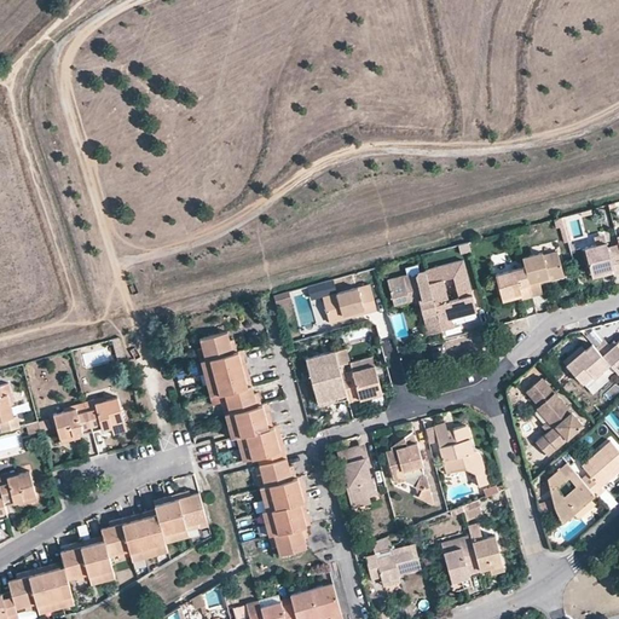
[(606,242),(603,235),(594,237),(596,244),(606,242)]
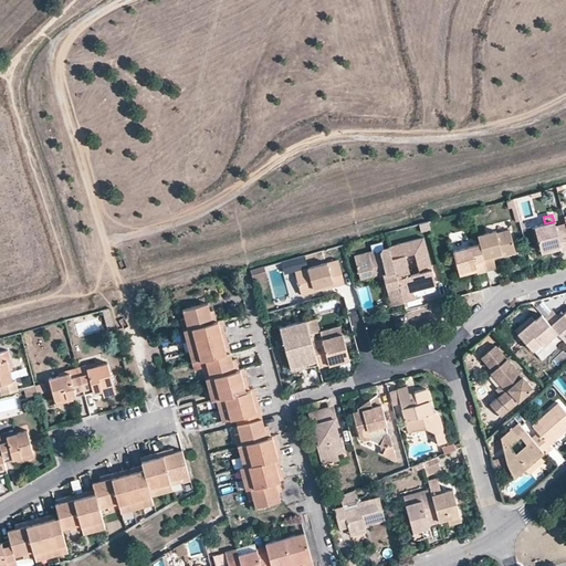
[(565,248),(565,228),(565,223),(555,226),(554,221),(545,223),(534,227),(541,249),(559,243),(561,249),(562,250),(565,248)]
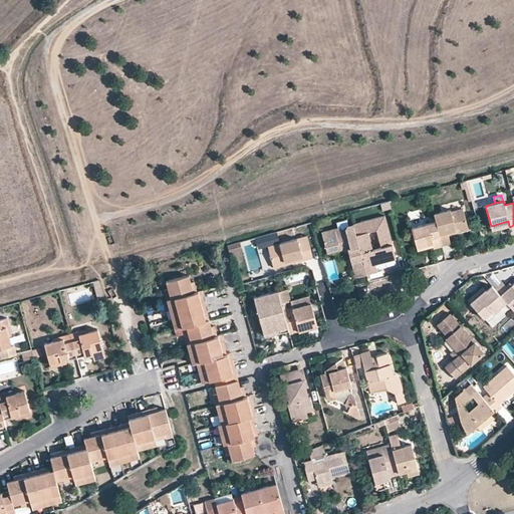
[(433,214),(435,221),(441,245),(450,242),(448,235),(447,231),(455,229),(456,232),(467,228),(462,209),(450,212),(449,209),(433,214)]
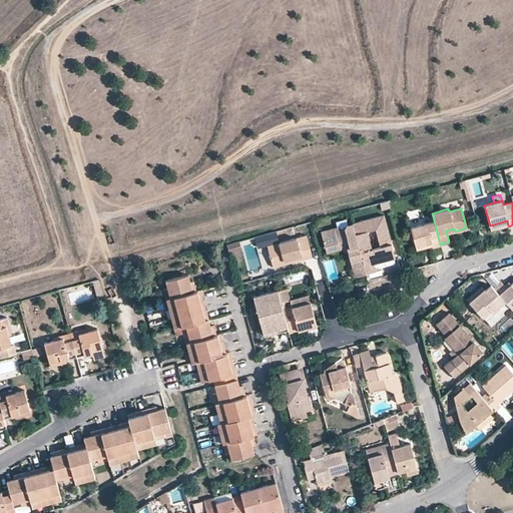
[(350,223),(360,259),(362,265),(364,274),(374,271),(372,264),(394,258),(382,214),(350,223)]
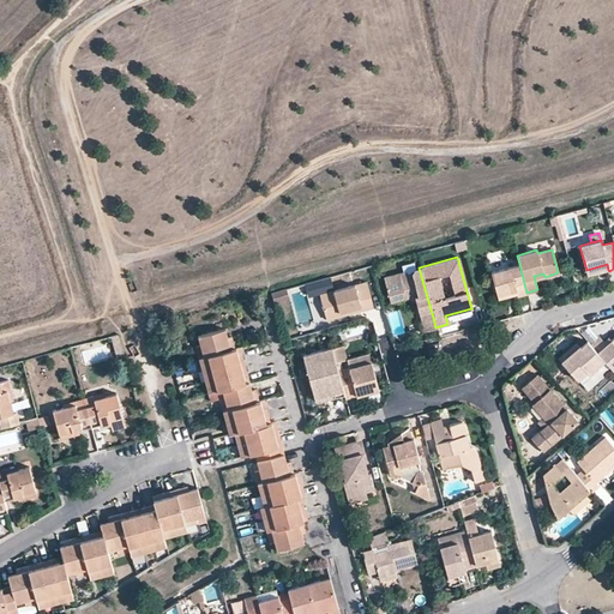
[(491,272),(503,269),(500,263),(488,265),(491,272)]
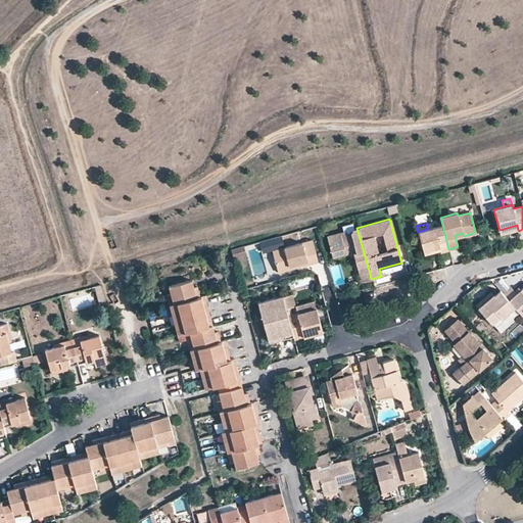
[(442,225),(428,229),(418,232),(423,250),(439,246),(440,250),(440,251),(448,249),(442,225)]
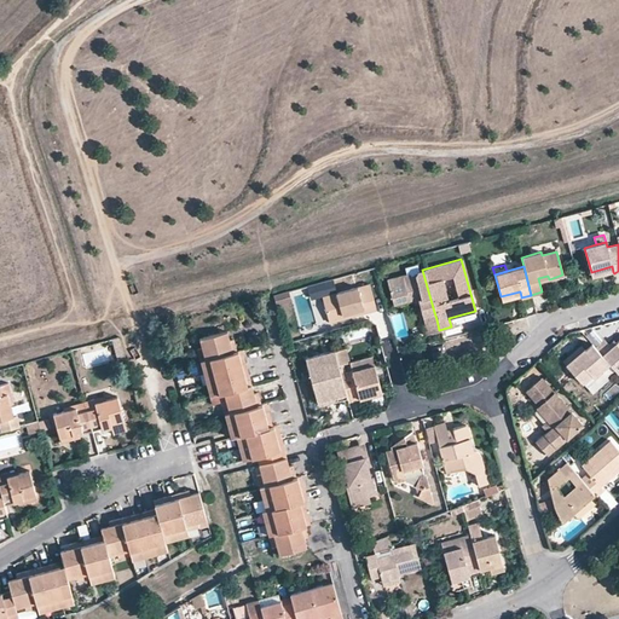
[(593,278),(613,272),(612,266),(591,272),(593,278)]
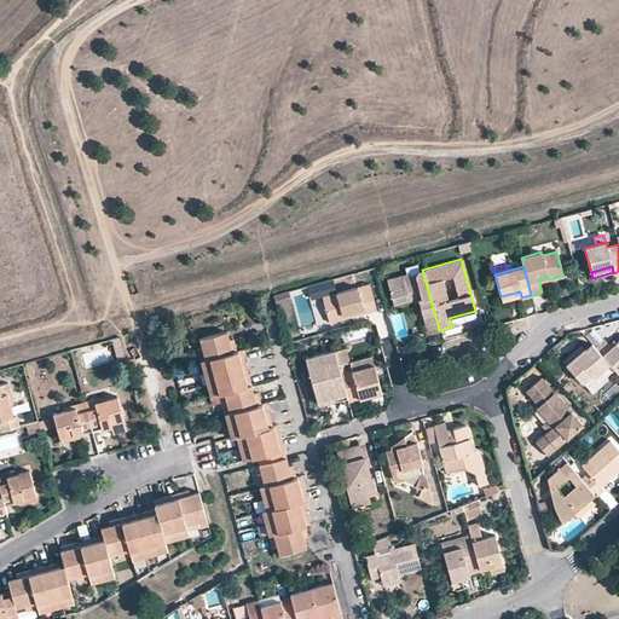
[(434,312),(422,270),(415,272),(414,276),(410,277),(406,275),(386,281),(391,300),(405,296),(416,300),(416,306),(420,316),(421,323),(418,324),(422,337),(440,333),(439,330),(437,319),(434,312)]
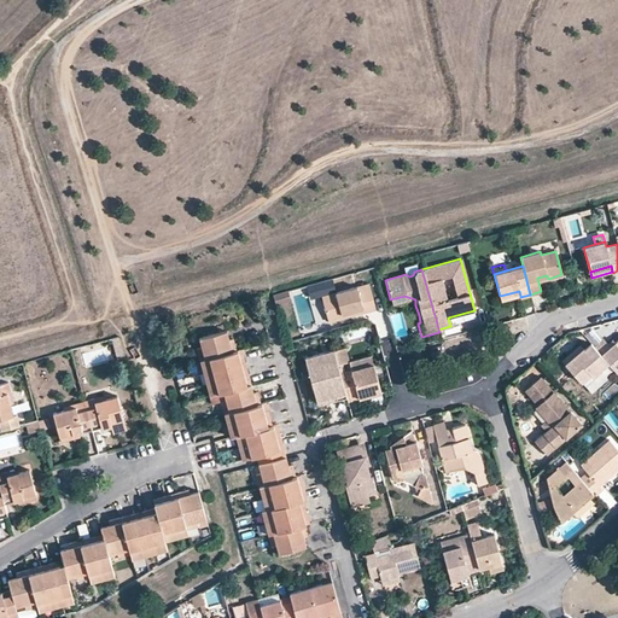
[(340,316),(372,307),(366,286),(320,299),(321,304),(326,322),(326,325),(342,320),(340,316)]
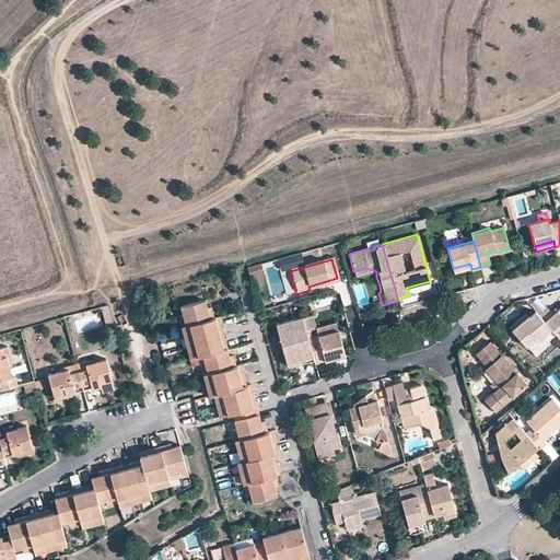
[(251,276),(264,272),(261,265),(248,268),(251,276)]
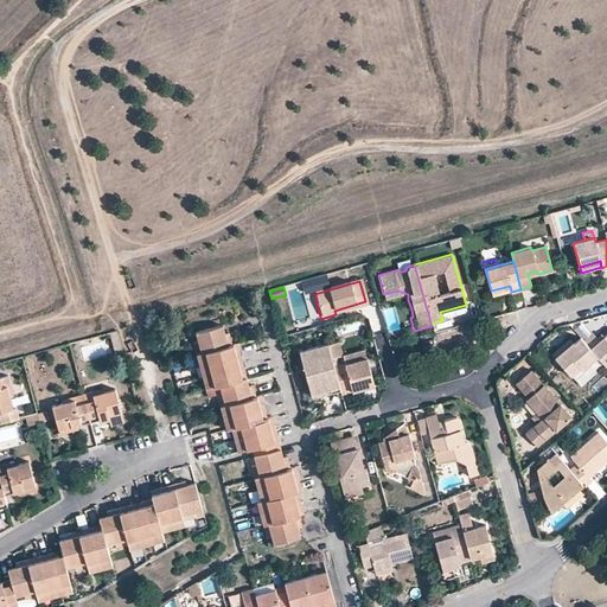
[(400,296),(408,300),(408,294),(397,291),(383,294),(385,301),(400,296)]
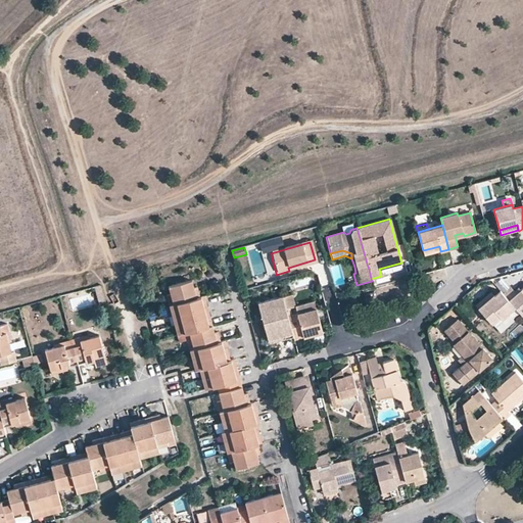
[(289,271),(316,264),(315,259),(288,268),(289,271)]
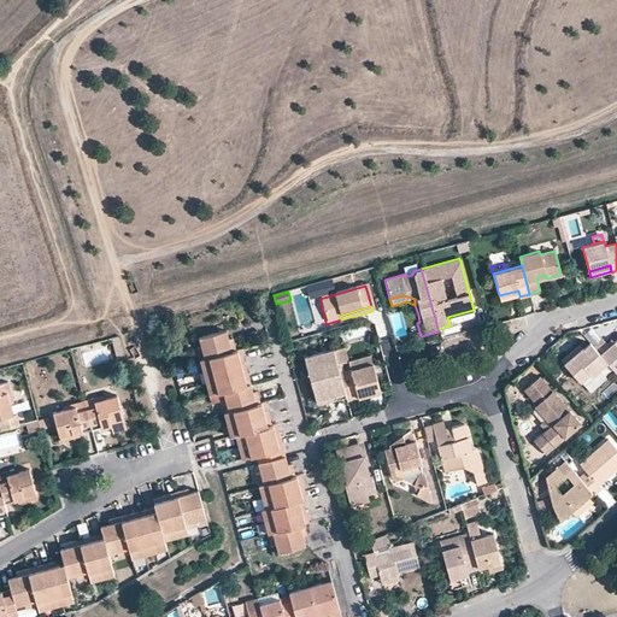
[(231,351),(228,339),(225,330),(198,338),(200,346),(204,358),(207,357),(231,351)]
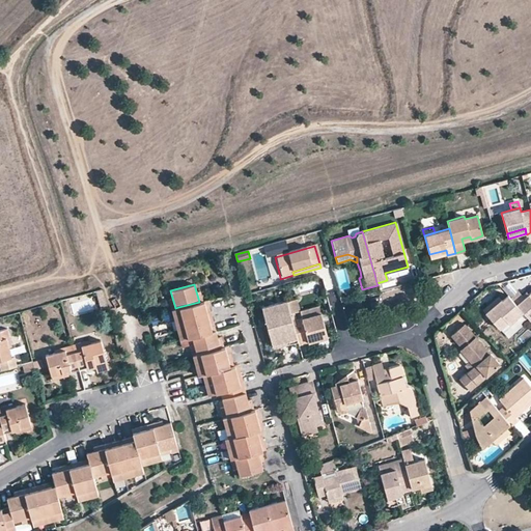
[(107,307),(102,289),(93,291),(98,309),(107,307)]
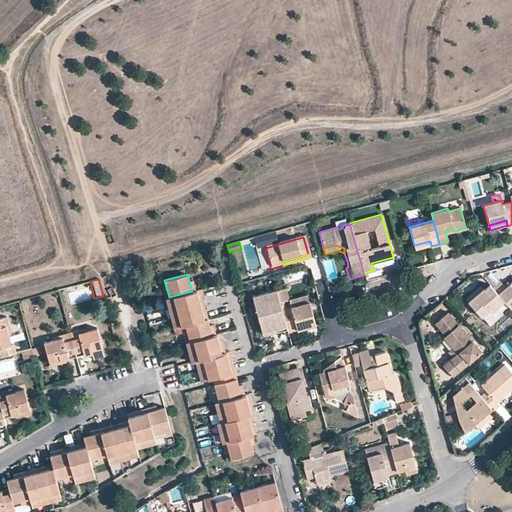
[(511,281),(509,285),(505,288),(503,285),(499,281),(492,288),(503,301),(510,309),(511,306),(511,281)]
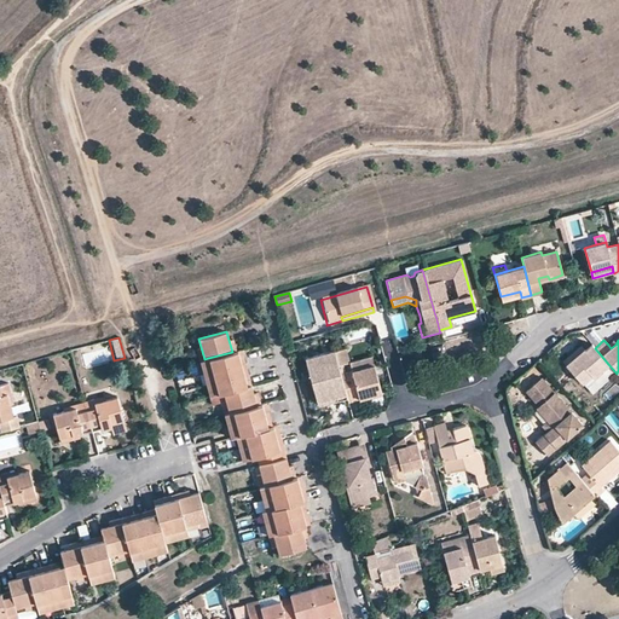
[(595,348),(593,345),(584,351),(584,350),(565,365),(580,385),(590,376),(593,377),(608,364),(595,348)]
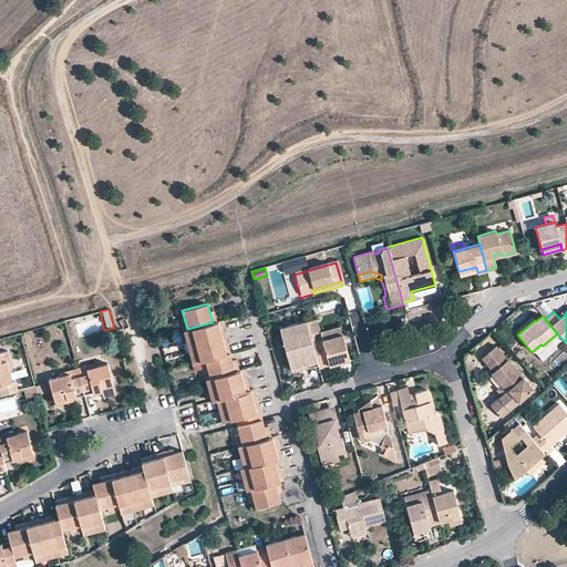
[(517,334),(535,320),(532,317),(514,331),(517,334)]
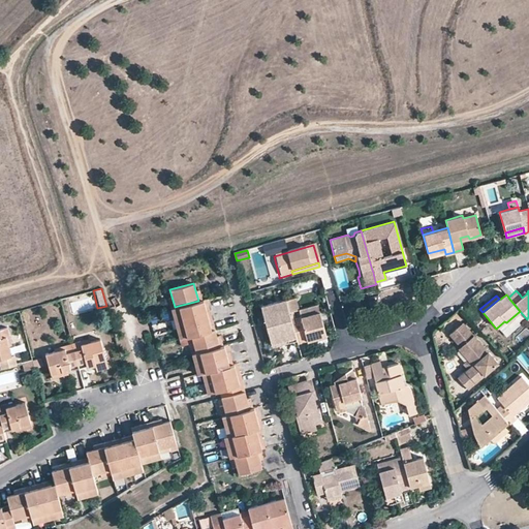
[(297,310),(293,298),(283,301),(284,301),(287,313),(291,312),(297,311),(297,310)]
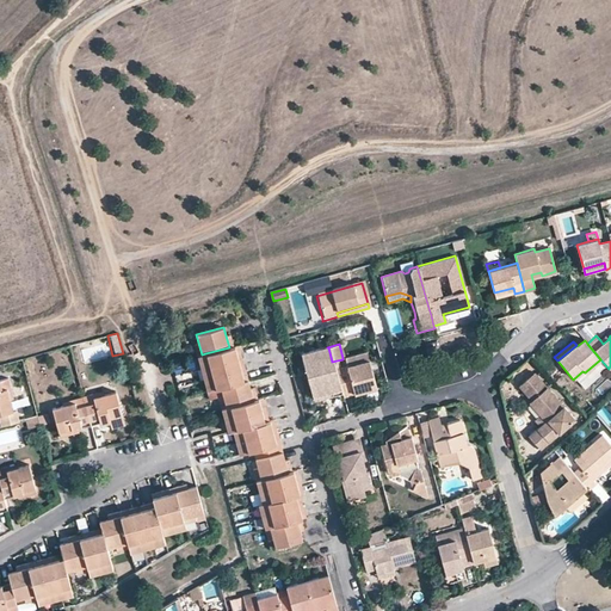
[(238,345),(234,346),(244,381),(247,380),(238,345)]
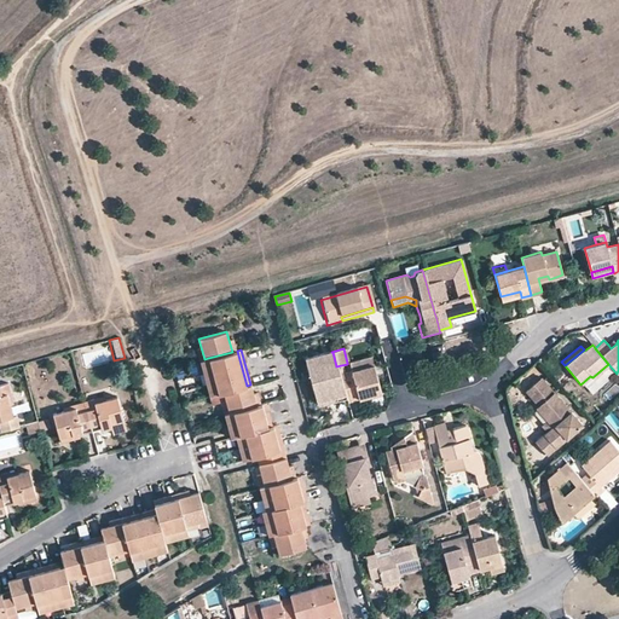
[(237,351),(236,351),(232,352),(208,358),(218,394),(223,393),(247,386),(237,351)]
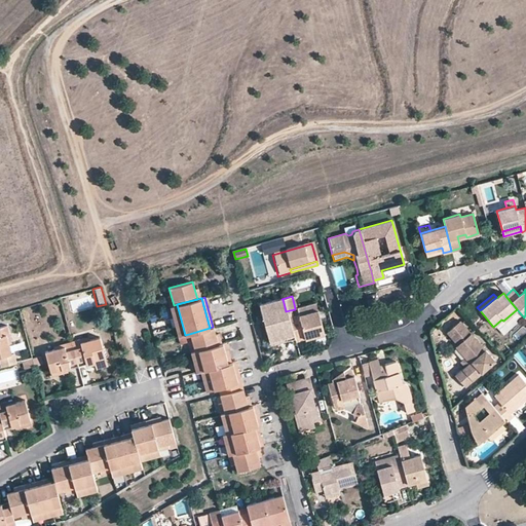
[(288,318),(283,299),(257,306),(267,342),(277,339),(276,336),(282,335),(283,337),(292,335),(288,318)]
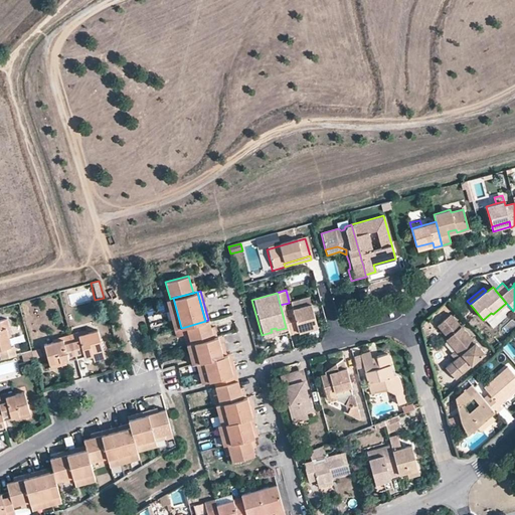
[(173,298),(170,299),(166,300),(174,330),(181,328),(173,298)]
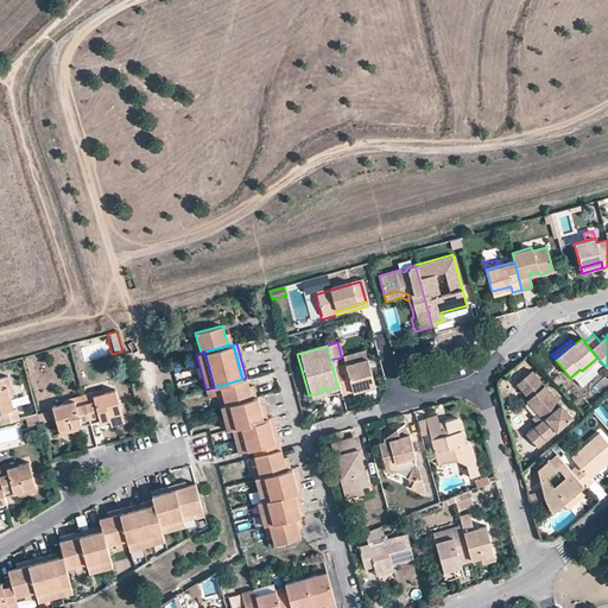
[(337,367),(333,368),(337,387),(339,391),(340,394),(349,392),(372,385),(365,360),(337,367)]
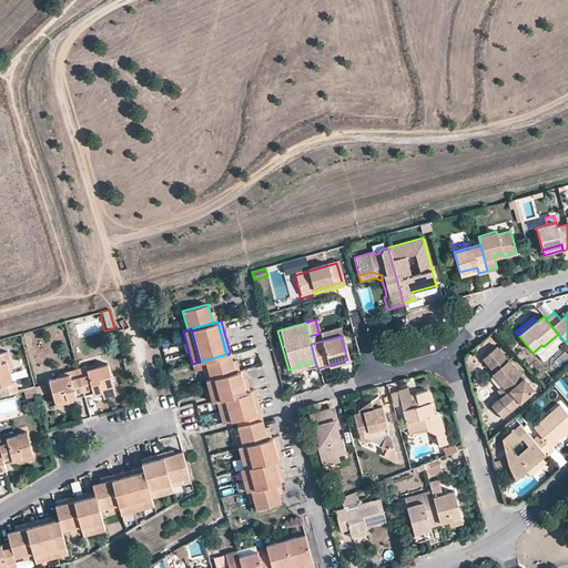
[(501,417),(533,388),(495,347),(482,359),(494,373),(492,375),(500,385),(504,387),(498,393),(500,396),(490,406),(501,417)]
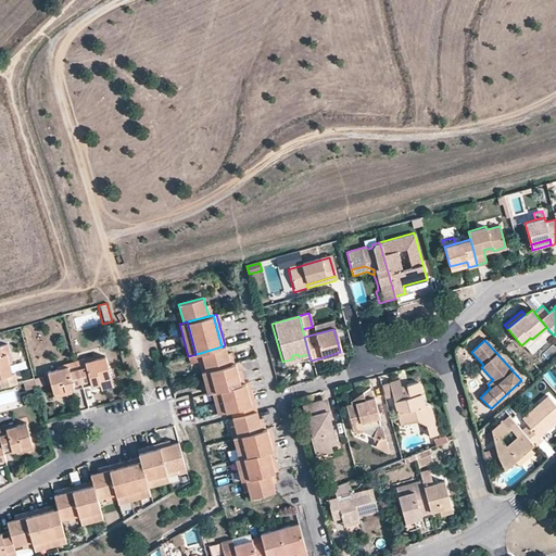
[(7,344),(0,345),(0,349),(1,354),(7,353),(9,363),(12,362),(7,344)]
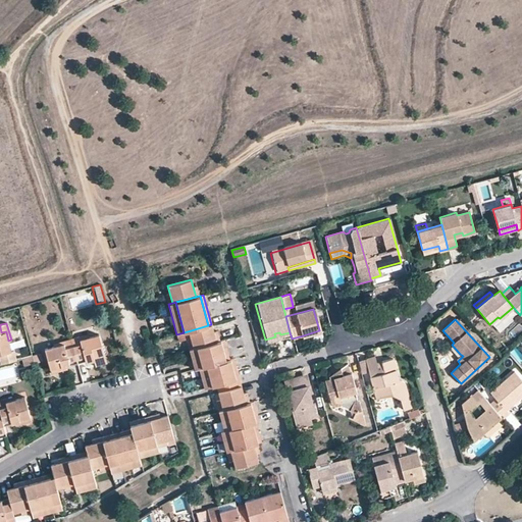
[(213,331),(211,324),(208,325),(188,331),(190,337),(193,348),(196,348),(216,342),(213,331)]
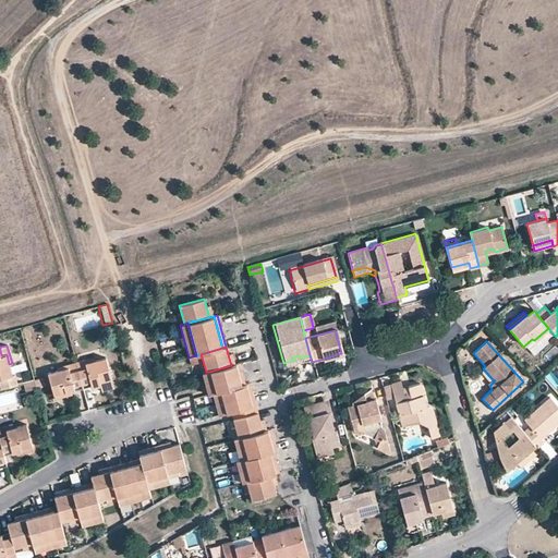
[(341,353),(320,360),(322,363),(342,358),(341,353)]
